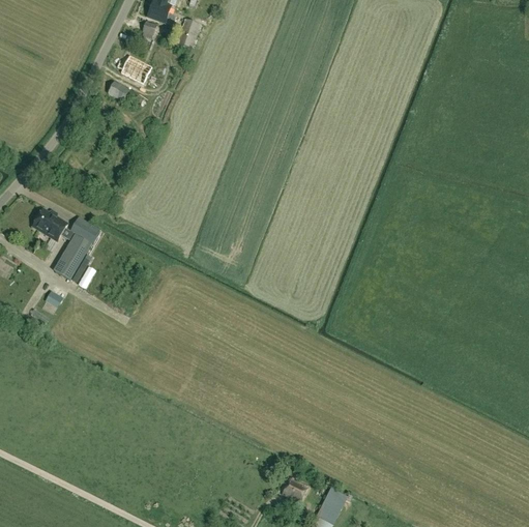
[(171,7),(153,0),(147,17),(165,23),(166,22),(172,25),(175,15),(169,12),(171,7)]
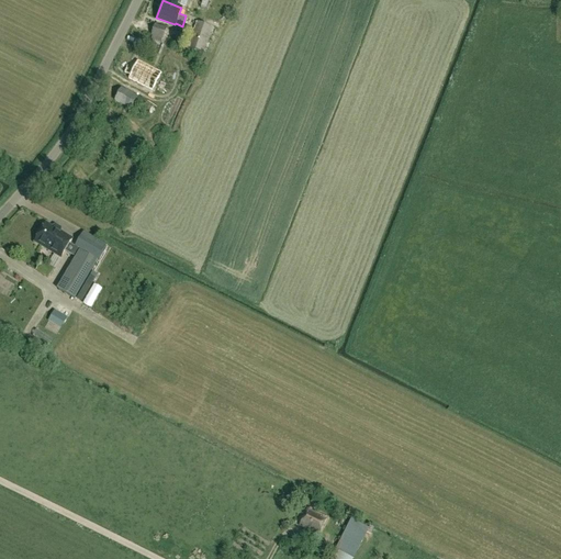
[(202,53),(212,24),(195,19),(186,47),(202,53)]
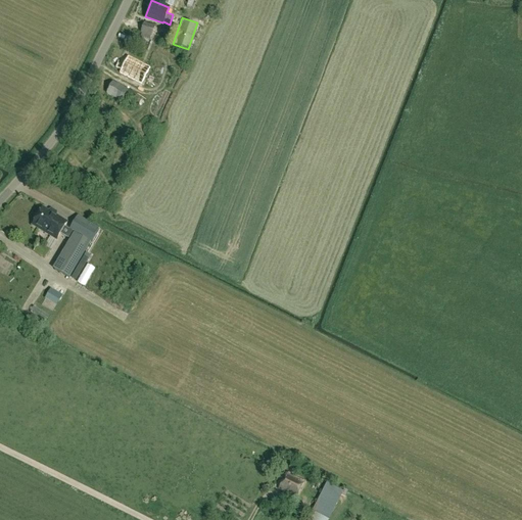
[(144,20),(140,32),(151,35),(154,25),(144,20)]
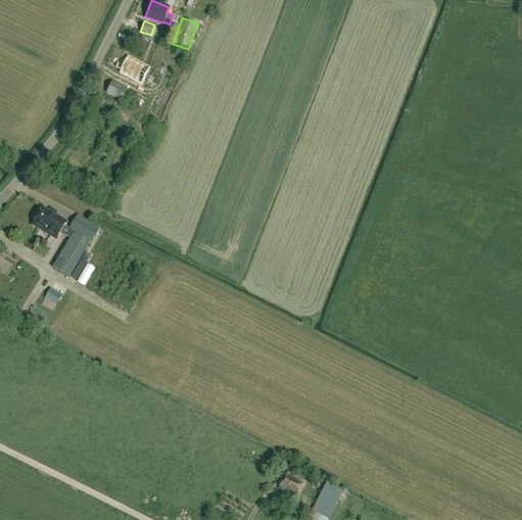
[(114,65),(121,67),(119,72),(141,83),(149,65),(127,54),(126,57),(121,54),(114,65)]
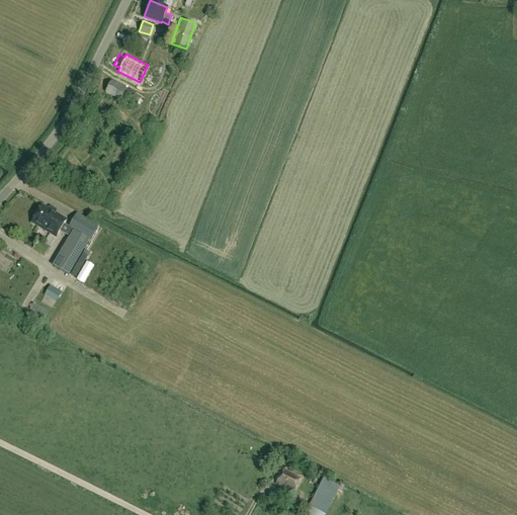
[(137,92),(110,78),(104,90),(119,98),(121,94),(137,102),(140,96),(136,94),(137,92)]
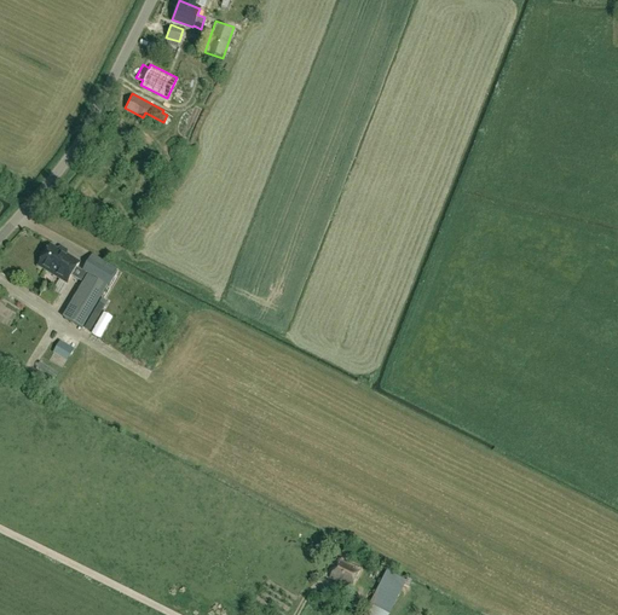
[(81,270),(82,268),(76,265),(79,261),(51,243),(38,265),(65,282),(70,273),(81,279),(85,272),(81,270)]
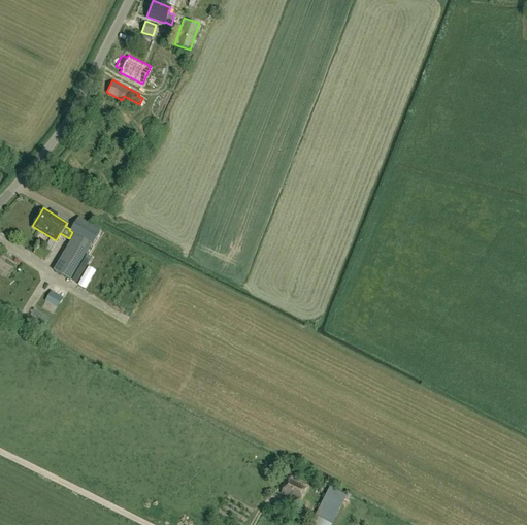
[(69,279),(91,243),(90,242),(99,228),(77,216),(69,230),(74,233),(53,269),(69,279)]
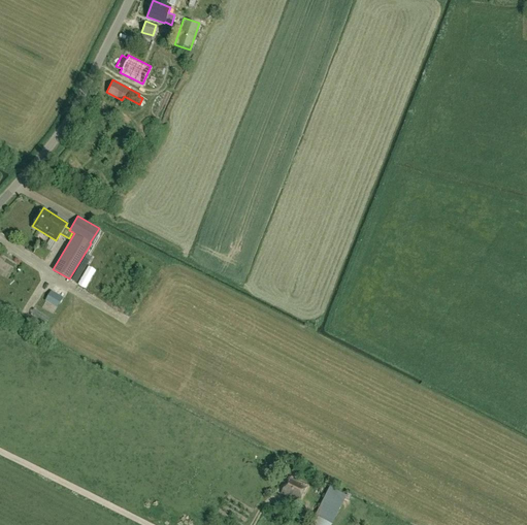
[(33,251),(44,258),(50,250),(38,242),(33,251)]
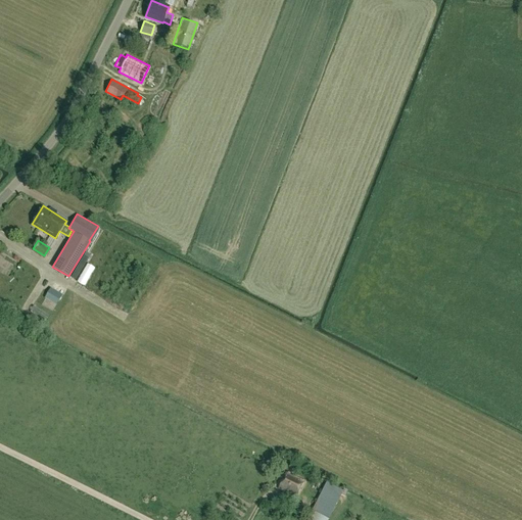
[(0,284),(14,255),(0,248),(0,284)]
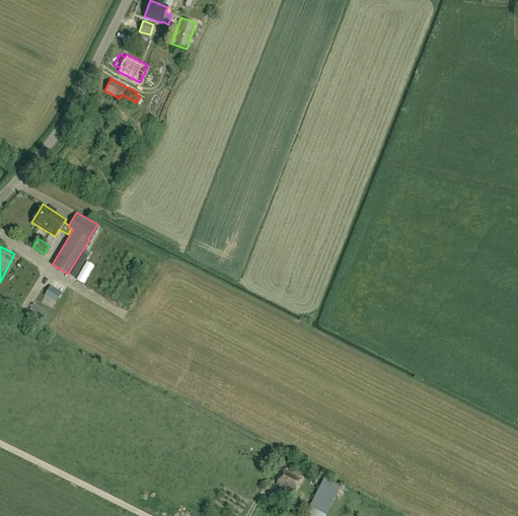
[(70,273),(75,276),(89,251),(84,249),(70,273)]
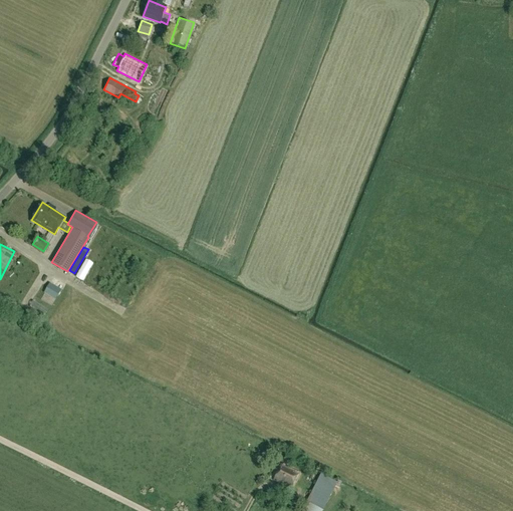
[(60,288),(49,281),(43,291),(54,298),(60,288)]
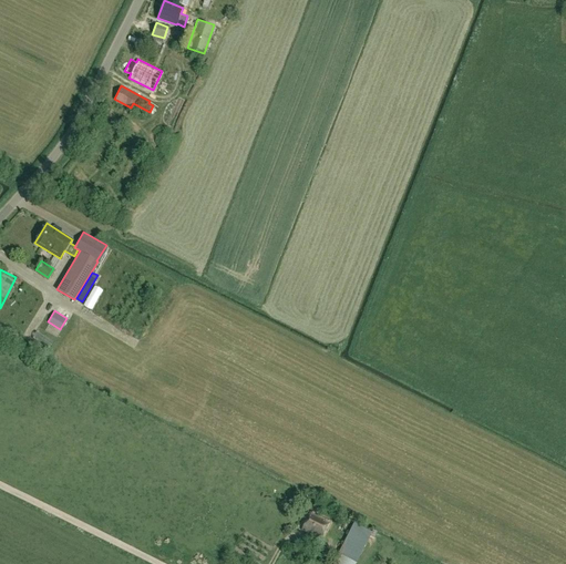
[(32,327),(28,337),(45,345),(50,335),(32,327)]
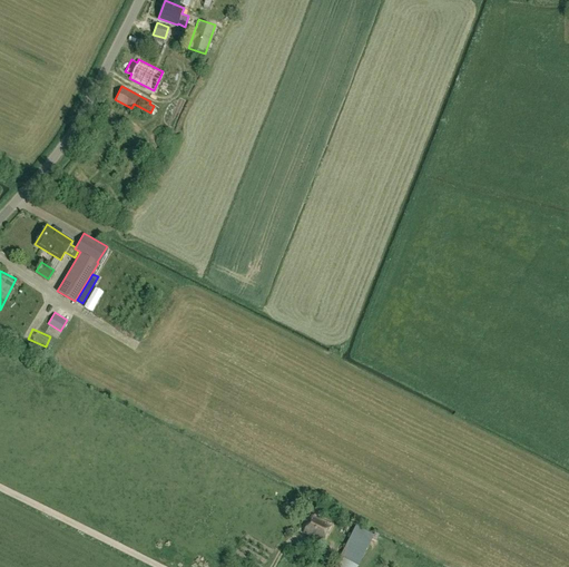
[(314,508),(323,512),(325,507),(316,502),(314,508)]
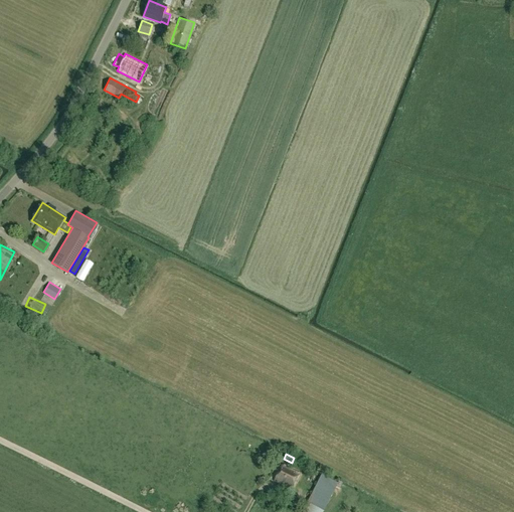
[(283,465),(275,480),(291,488),(299,473),(283,465)]
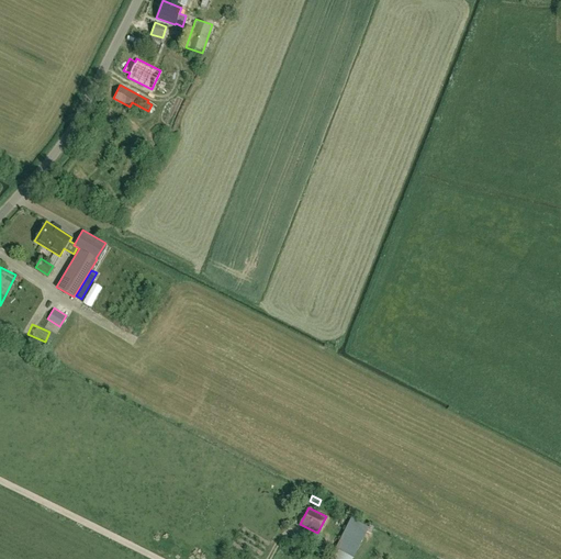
[(350,558),(368,525),(349,516),(327,558),(350,558)]
